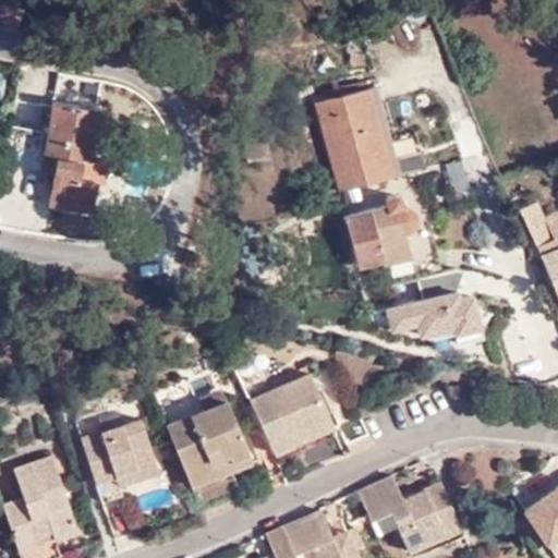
[(0,26),(24,31),(32,8),(0,1),(0,26)]
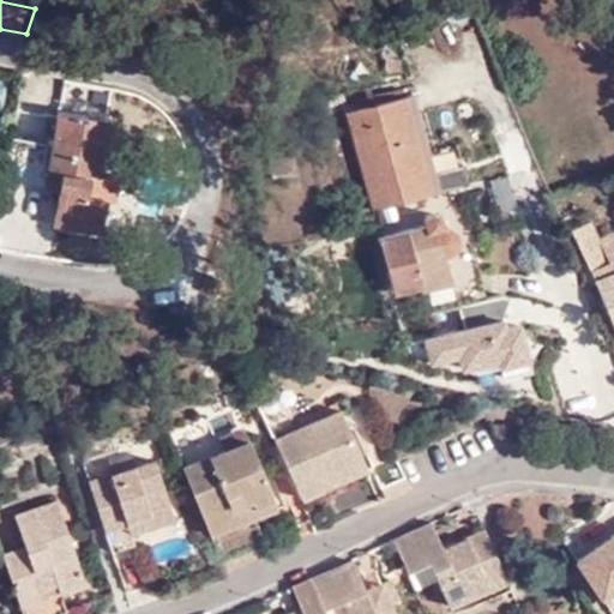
[(378,104),(407,97),(404,88),(375,96),(378,104)]
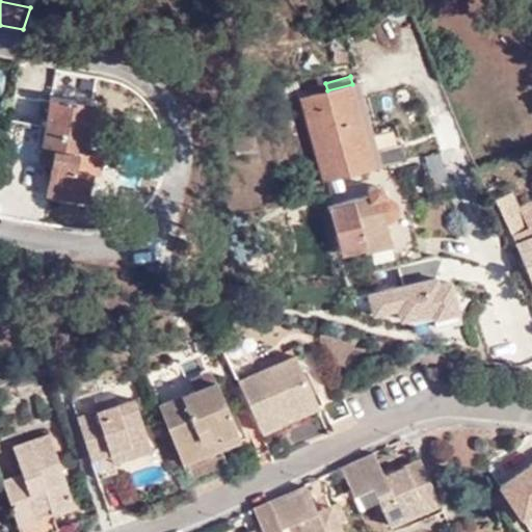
[(47,192),(86,198),(90,171),(97,173),(100,152),(84,149),(92,103),(50,96),(41,148),(38,162),(51,164),(47,192)]
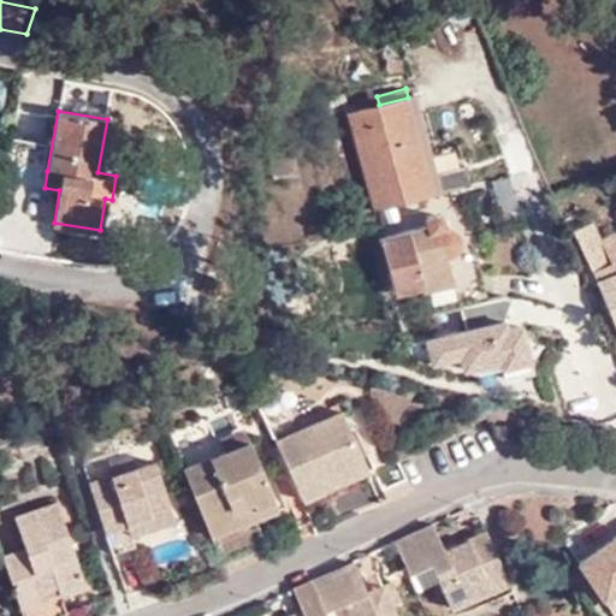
[(295,143),(271,146),(274,175),(298,172),(295,143)]
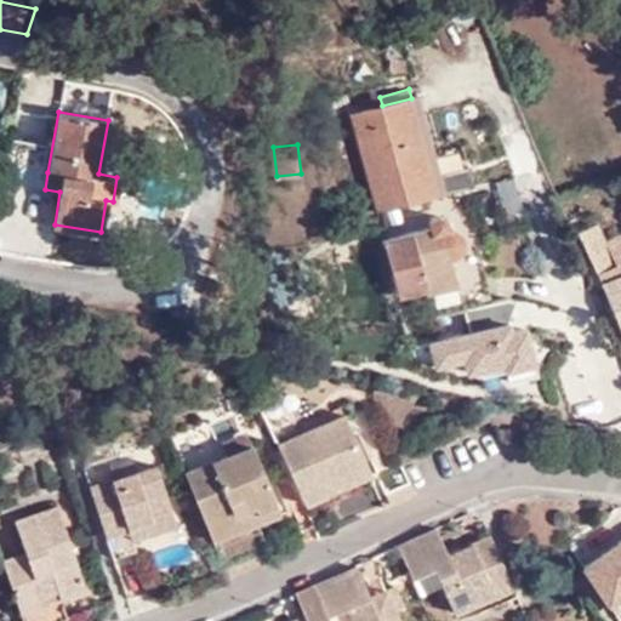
[(467,166),(431,177),(436,197),(472,187),(467,166)]
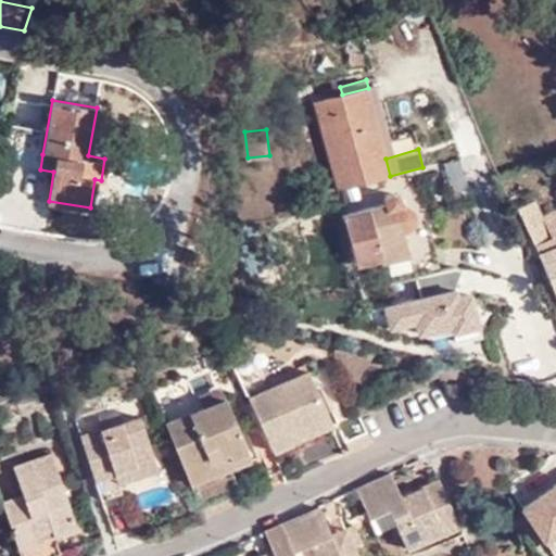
[(411,268),(407,257),(401,231),(407,230),(409,229),(411,227),(413,225),(414,222),(414,218),(414,215),(412,212),(409,209),(405,206),(402,205),(401,199),(399,197),(396,196),(394,194),(392,194),(389,194),(387,197),(384,200),(384,203),(342,215),(355,264),(380,256),(382,264),(387,263),(390,275),(411,268)]
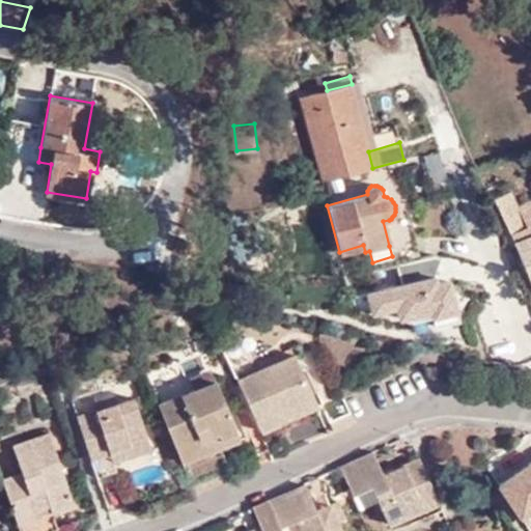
[(530,284),(530,203),(520,208),(511,190),(493,198),(530,284)]
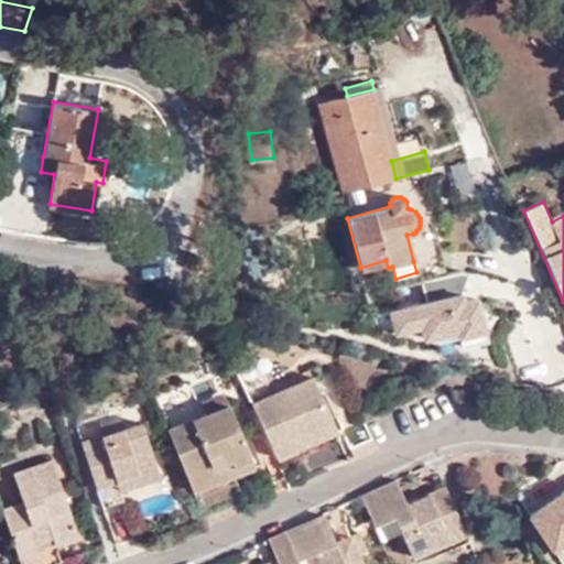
[(193,251),(188,266),(205,270),(209,256),(193,251)]
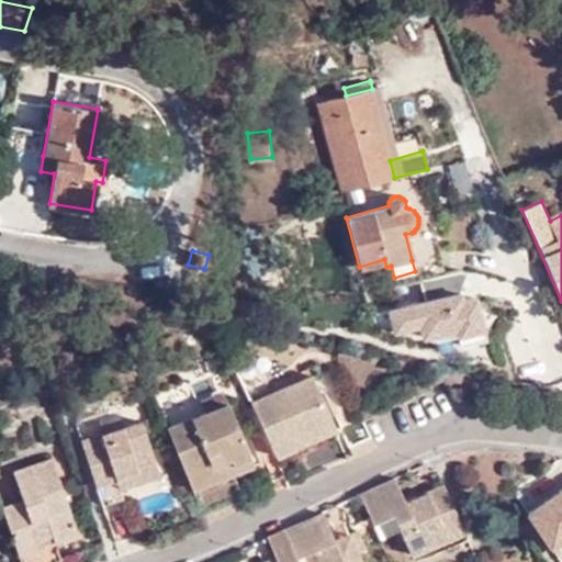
[(462,266),(420,276),(424,291),(385,300),(393,333),(419,327),(424,345),(487,329),(476,281),(467,283),(462,266)]
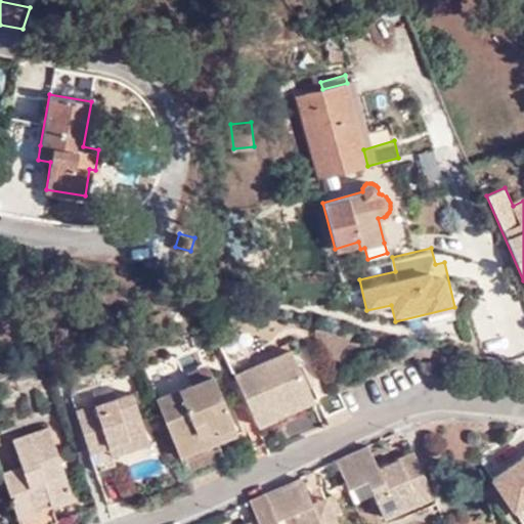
[(234,373),(256,424),(274,416),(273,415),(269,405),(309,388),(291,348),(234,373)]
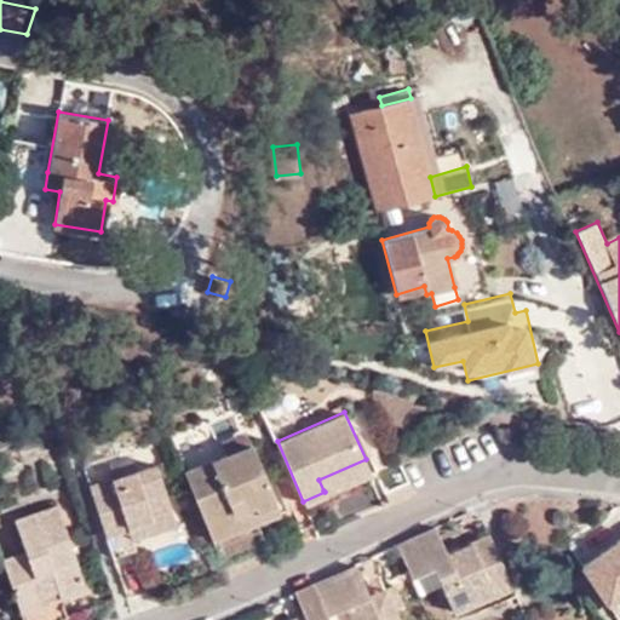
[(220,441),(227,453),(253,442),(247,430),(220,441)]
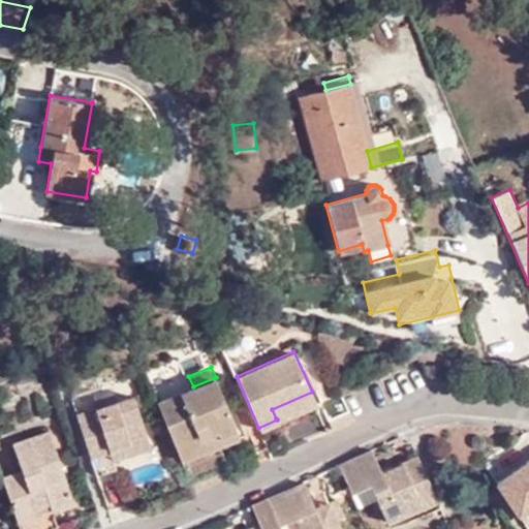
[(158,401),(176,445),(216,428),(220,434),(236,427),(216,377),(193,386),(158,401)]
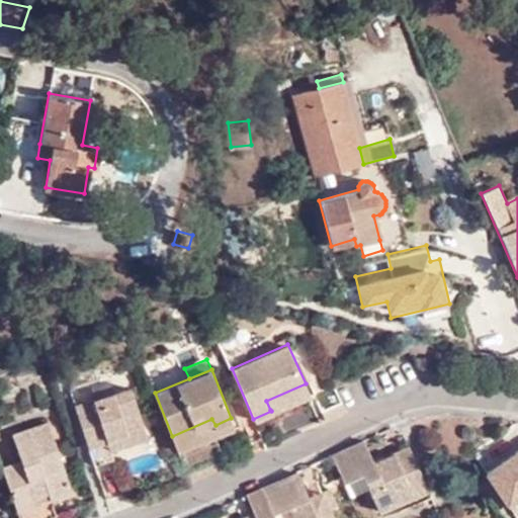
[(309,393),(306,383),(266,401),(270,410),(309,393)]
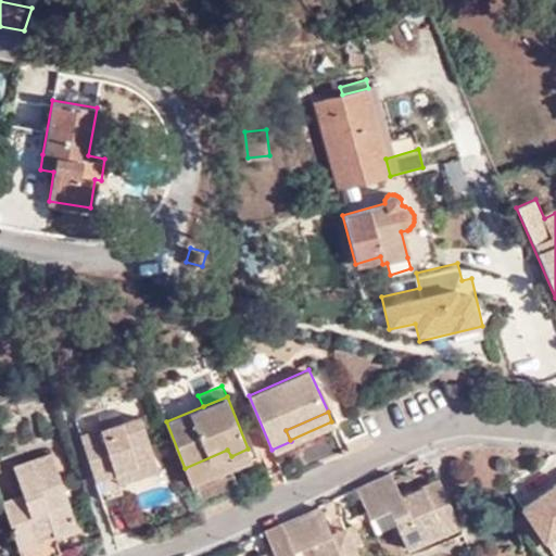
[(373,442),(359,412),(337,421),(350,452),(373,442)]
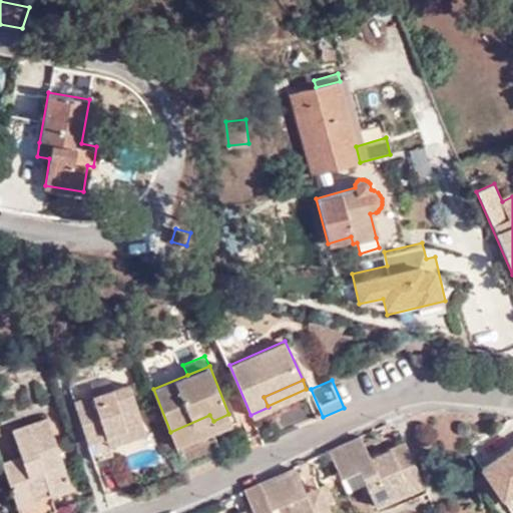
[(128,383),(74,402),(95,461),(113,453),(110,444),(107,436),(143,424),(128,383)]
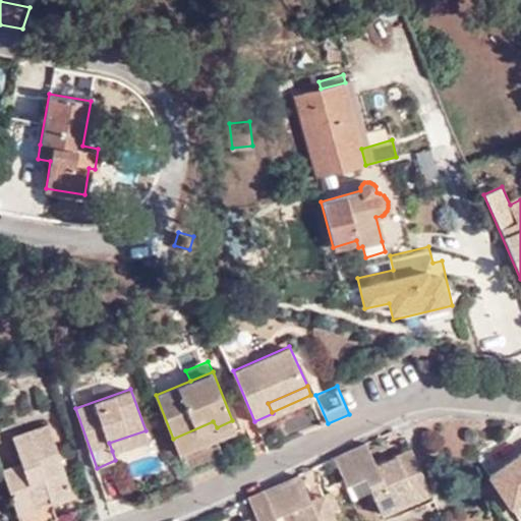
[(232,420),(217,427),(219,436),(235,427),(232,420)]
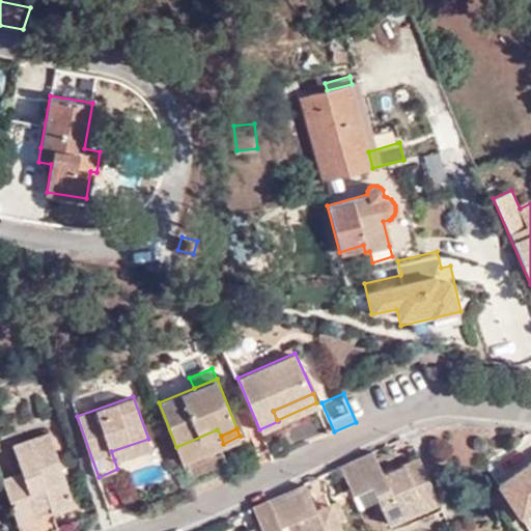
[(176,447),(182,459),(220,445),(223,444),(221,436),(217,429),(176,447)]
